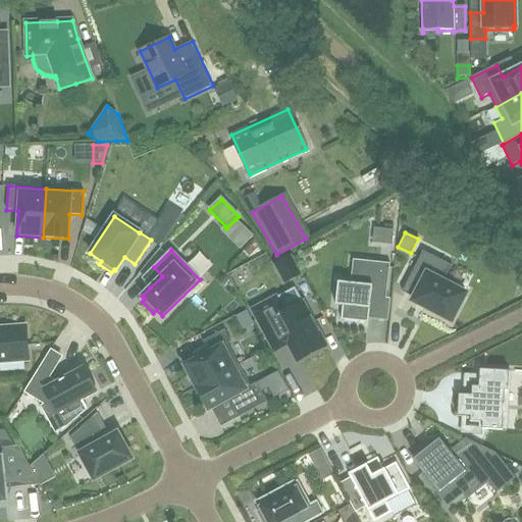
[(425,309),(452,322),(466,294),(444,282),(452,266),(423,251),(402,292),(414,298),(412,302),(416,304),(425,309)]
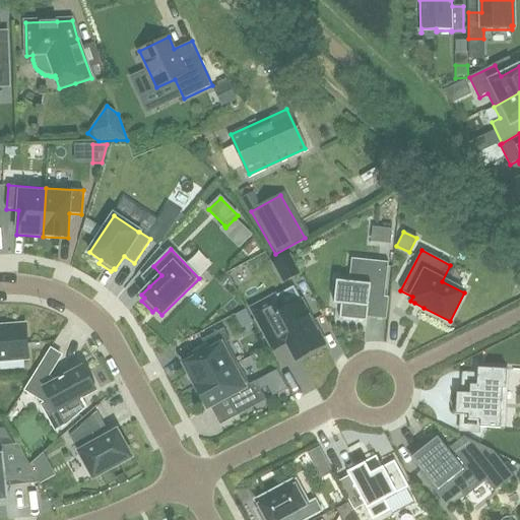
[(283,281),(298,273),(289,257),(274,265),(283,281)]
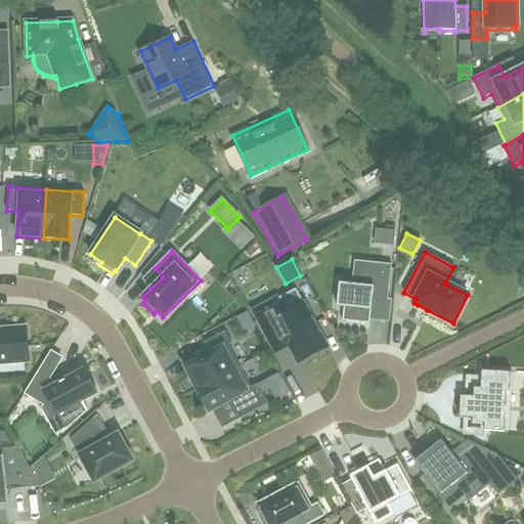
[(392,265),(366,262),(364,286),(339,284),(337,307),(344,307),(342,321),(369,324),(373,299),(388,301),(392,265)]
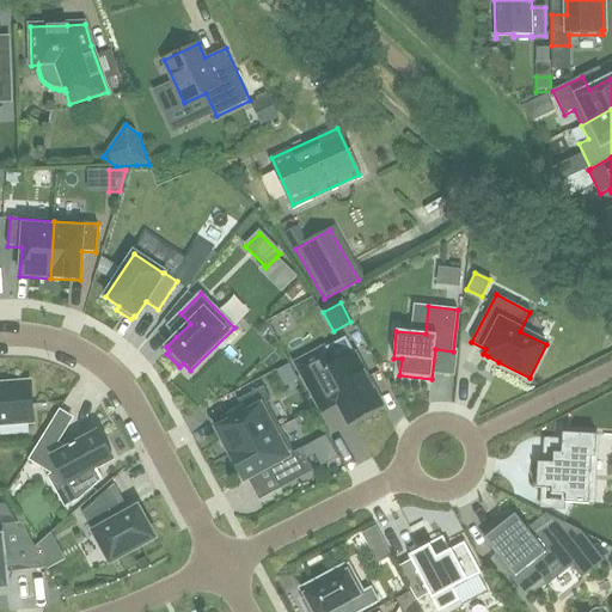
[(324,349),(295,365),(310,390),(322,412),(337,404),(348,424),(381,407),(355,355),(332,367),(324,349)]
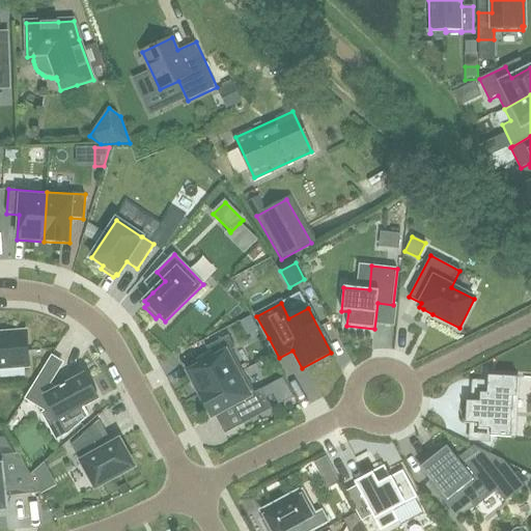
[(0,368),(29,366),(26,332),(0,333),(0,368)]
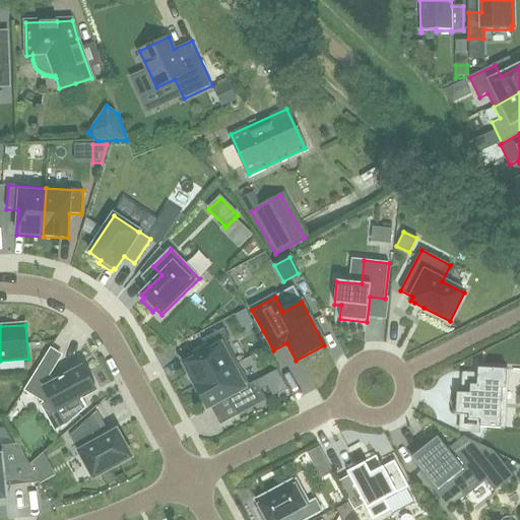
[(195,387),(238,364),(226,343),(231,341),(223,329),(202,340),(206,346),(193,353),(196,358),(183,365),(195,387)]
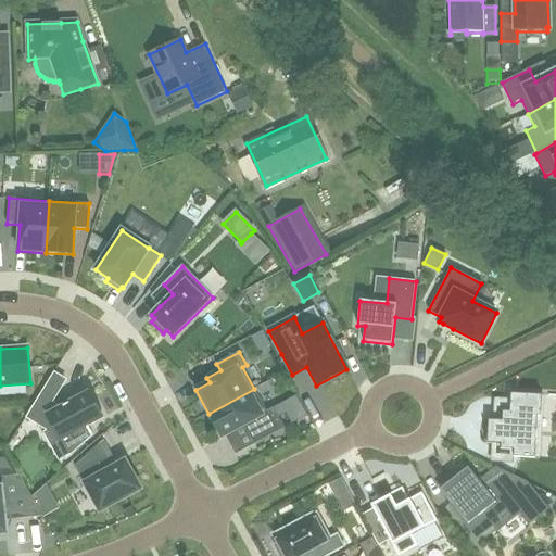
[(266,412),(254,389),(209,414),(222,438),(244,426),(254,444),(285,429),(274,408),(266,412)]
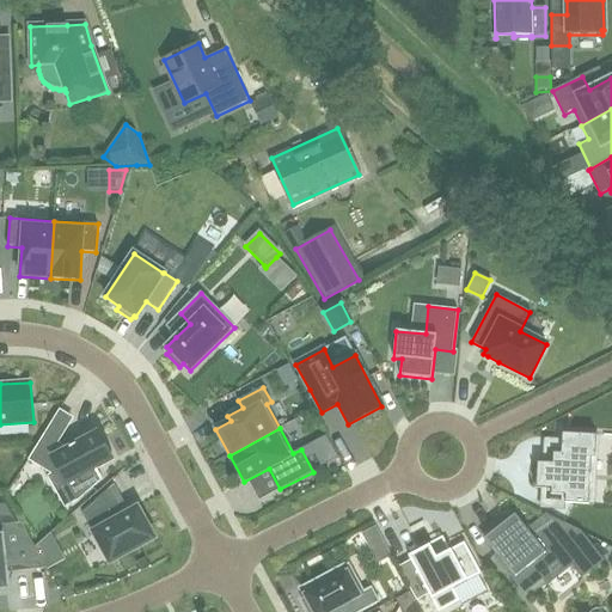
[(67,485),(69,483),(79,501),(102,479),(96,469),(114,460),(98,433),(68,450),(44,435),(29,460),(51,475),(59,471),(67,485)]
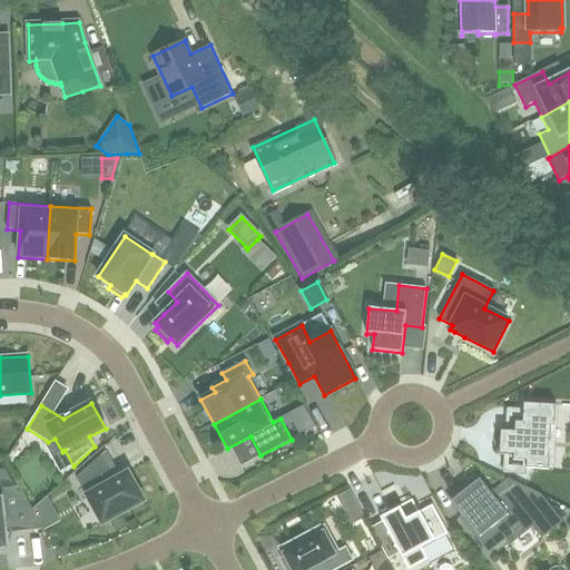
[(501,431),(499,455),(513,455),(513,461),(527,462),(527,469),(549,470),(551,428),(554,428),(556,405),(523,404),(523,410),(522,423),(516,422),(514,432),(501,431)]
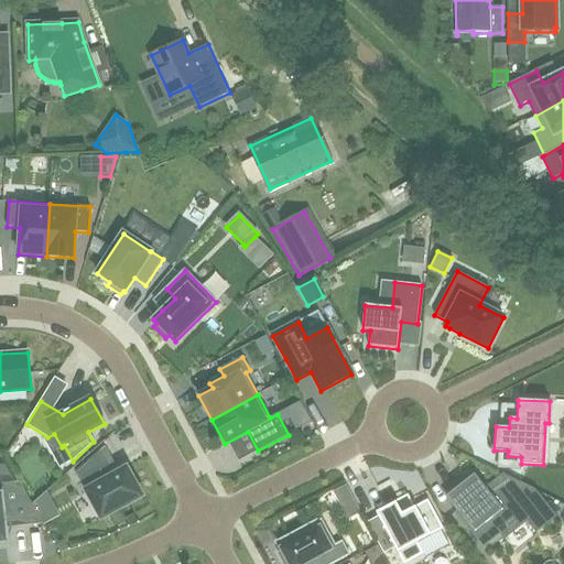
[(100,451),(75,473),(101,520),(143,497),(127,468),(119,473),(114,475),(100,451)]
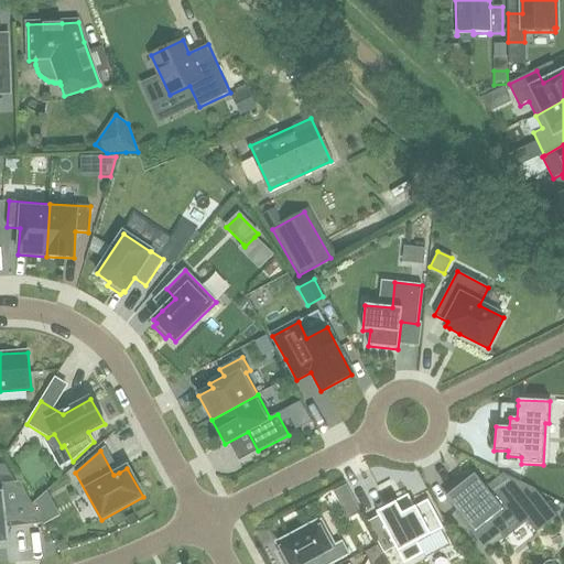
[(495,529),(518,510),(537,533),(556,517),(535,490),(503,474),(486,488),(474,474),(446,496),(455,508),(454,508),(456,511),(454,513),(483,549),(500,535),(495,529)]
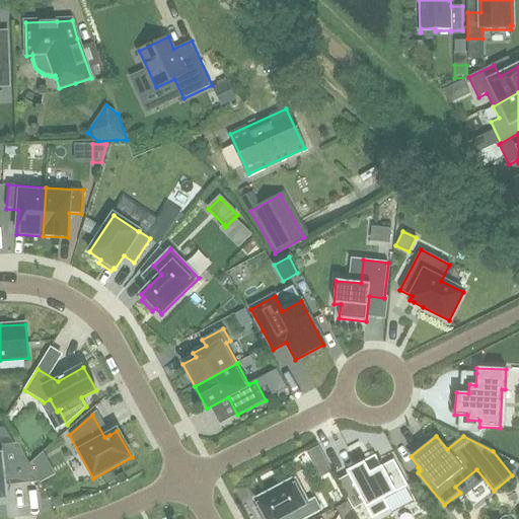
[(29,464),(18,444),(0,445),(0,502),(0,503),(0,500),(0,498),(5,498),(4,486),(39,483),(33,472),(29,464)]
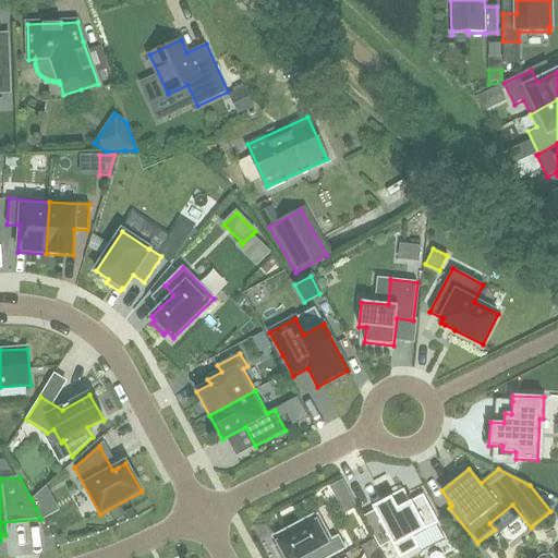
[(342,482),(331,487),(335,495),(347,489),(342,482)]
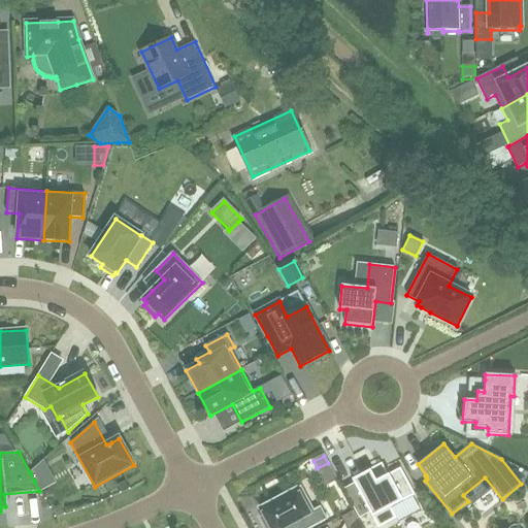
[(43,460),(30,472),(34,481),(48,468),(43,460)]
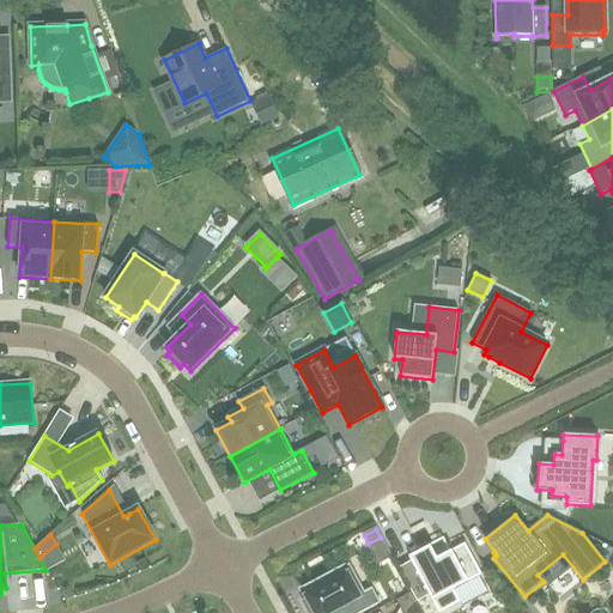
[(429,544),(408,556),(438,612),(459,600),(453,588),(480,572),(463,541),(436,557),(429,544)]
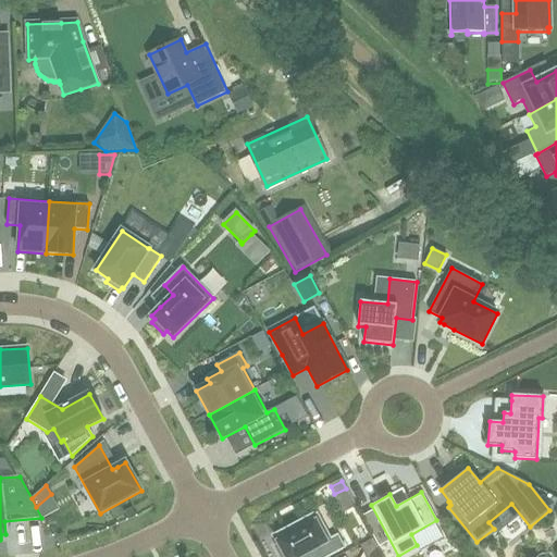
[(318,514),(274,536),(279,545),(275,547),(280,556),(300,556),(316,549),(320,556),(329,556),(345,548),(338,535),(331,540),(318,514)]
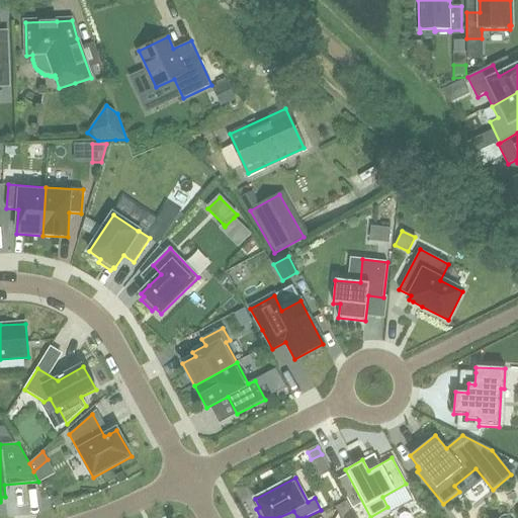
[(339,515),(351,509),(347,502),(335,508),(339,515)]
